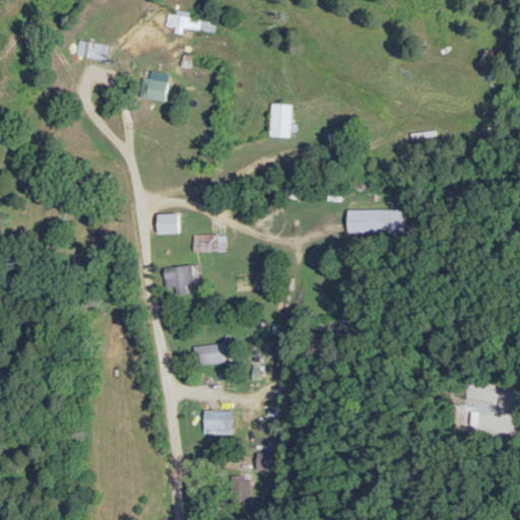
[(184,28),(212,33),(214,20),(166,13),(164,25),(174,27),(173,31),(183,34),(184,28)]
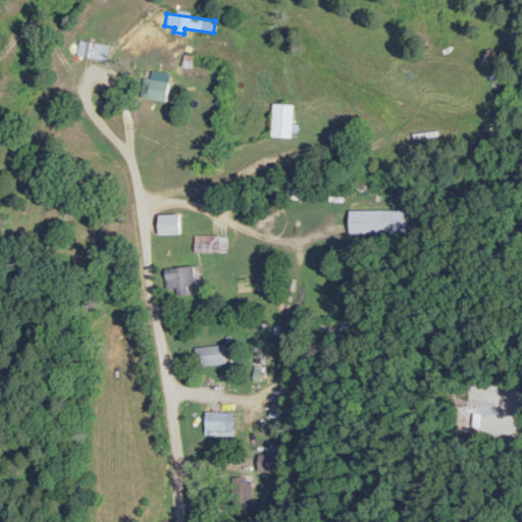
[(109,58),(109,43),(79,42),(79,58),(109,58)]
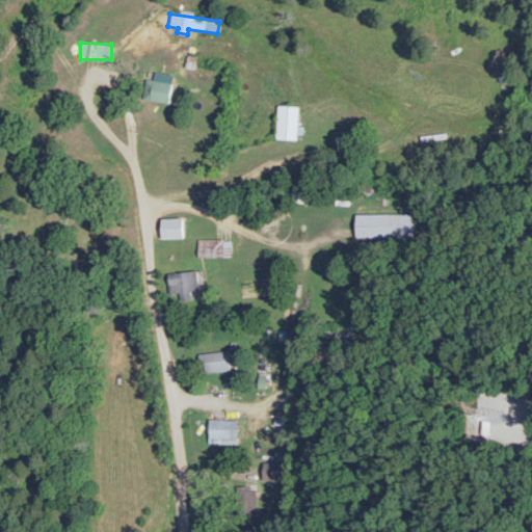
[(171,104),(175,75),(155,73),(151,101),(171,104)]
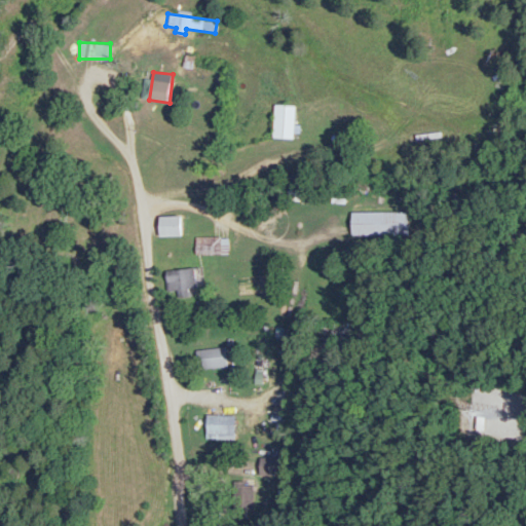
[(271,139),(293,140),(294,105),(272,105),(271,139)]
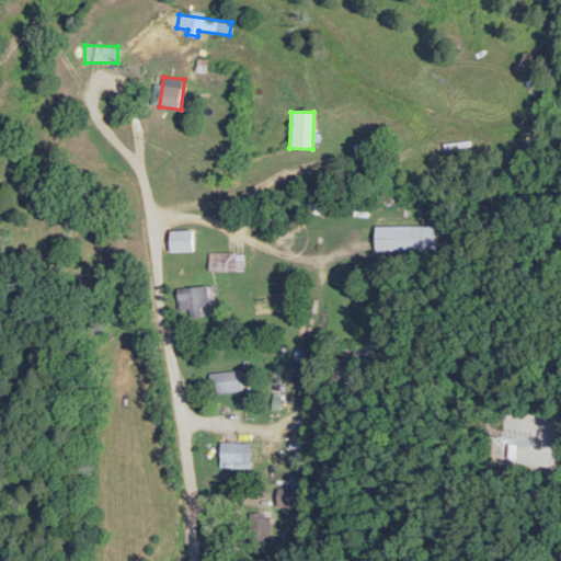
[(436,227),(376,227),(376,251),(436,251),(436,227)]
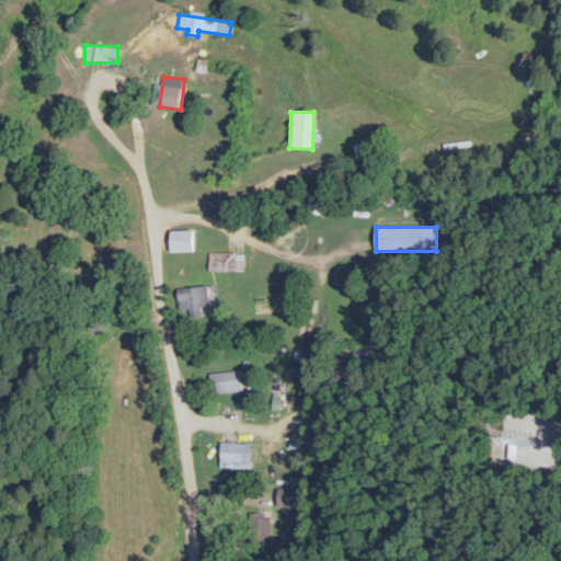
[(195,230),(172,230),(172,251),(195,251),(195,230)]
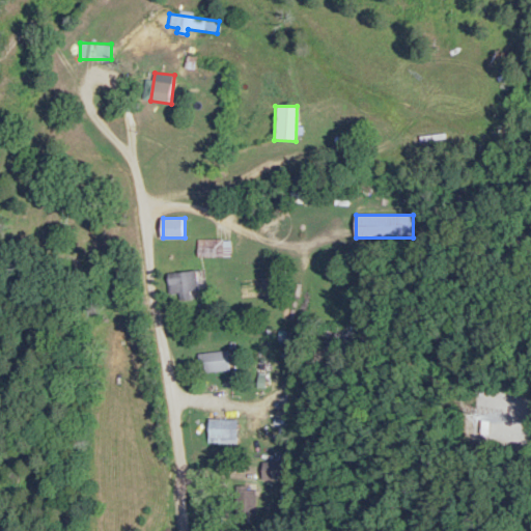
[(197,256),(224,256),(224,240),(197,240),(197,256)]
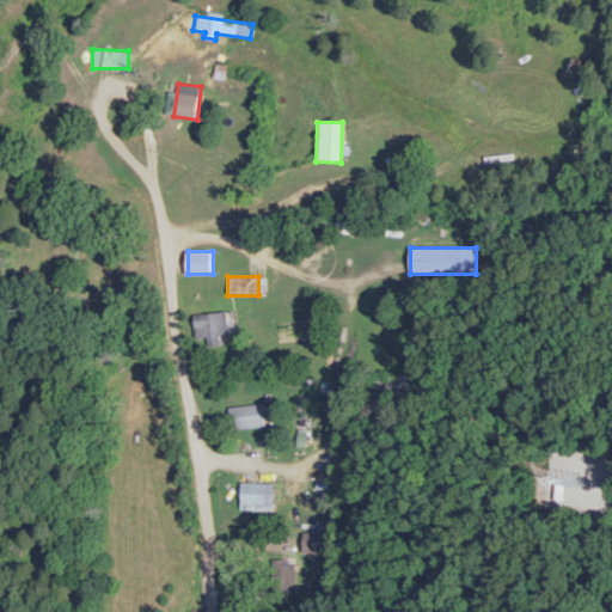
[(234,430),(264,429),(263,405),(233,407),(234,430)]
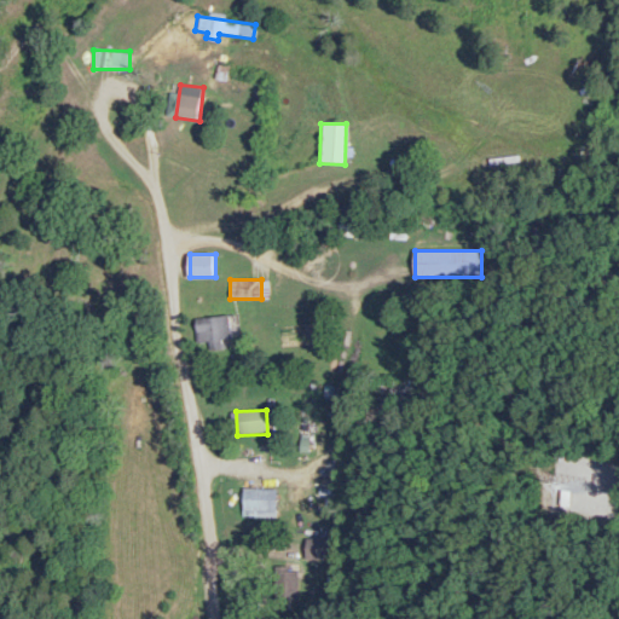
[(278,489),(246,489),(246,510),(278,510),(278,489)]
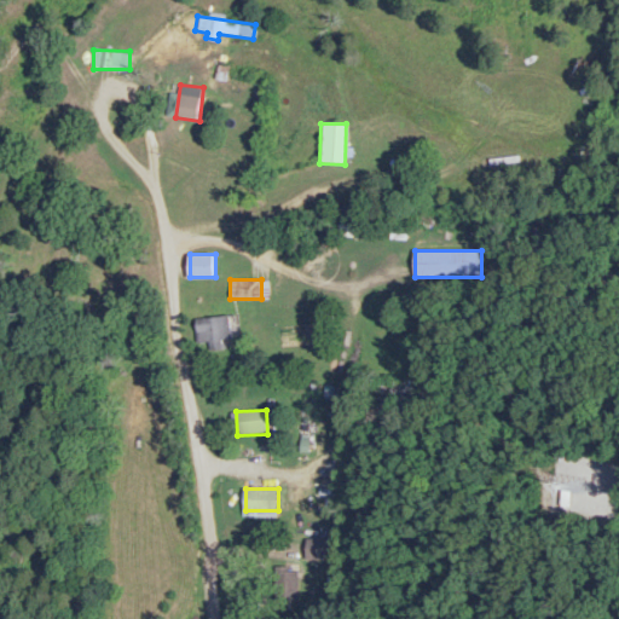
[(308,538),(308,560),(333,560),(333,538),(308,538)]
